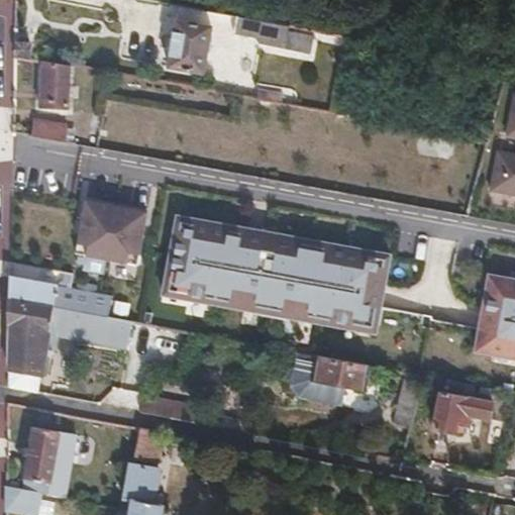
[(289,25),(236,15),(232,33),(258,38),(256,42),(308,53),(312,35),(288,30),(289,25)]
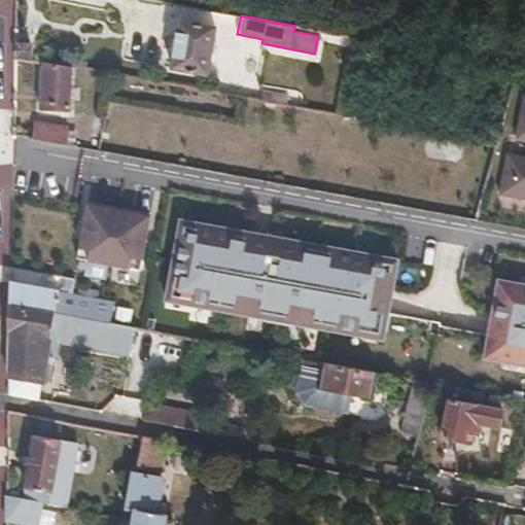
[(173,70),(205,75),(214,27),(177,21),(168,68),(173,70)]
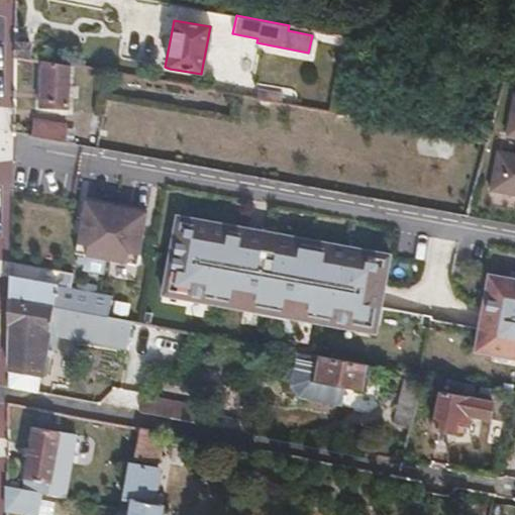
[(29,43),(13,41),(13,57),(28,59),(29,43)]
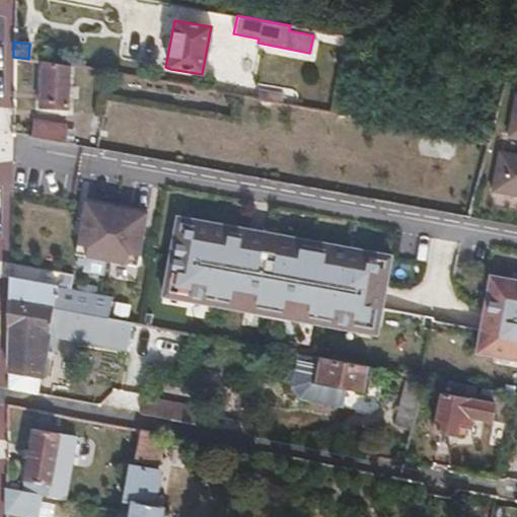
[(65,109),(69,66),(42,62),(38,106),(65,109)]
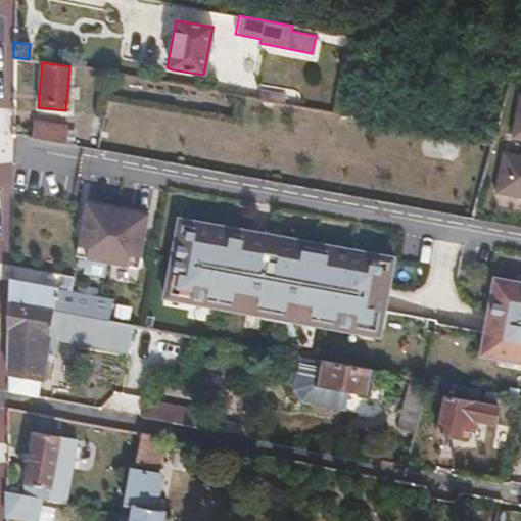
[(221,79),(203,75),(172,69),(170,81),(219,89),(221,79)]
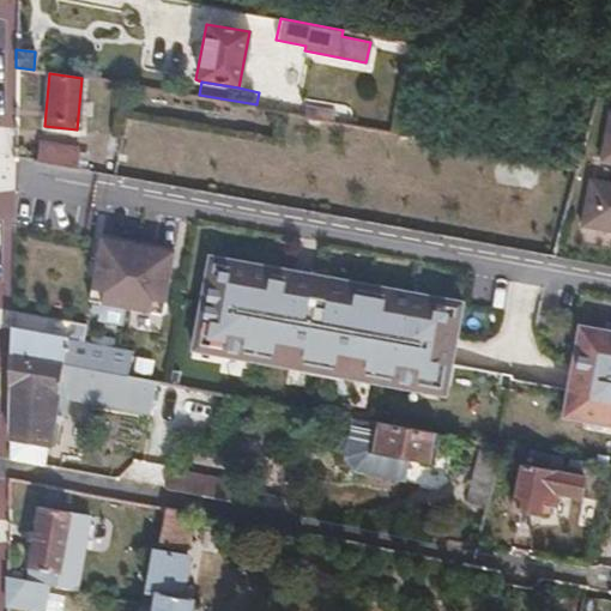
[(301,113),(303,98),(274,92),(271,107),(301,113)]
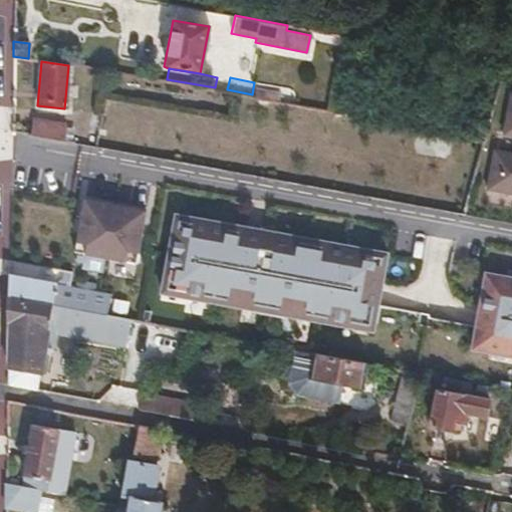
[(254,99),(276,103),(278,93),(255,89),(254,99)]
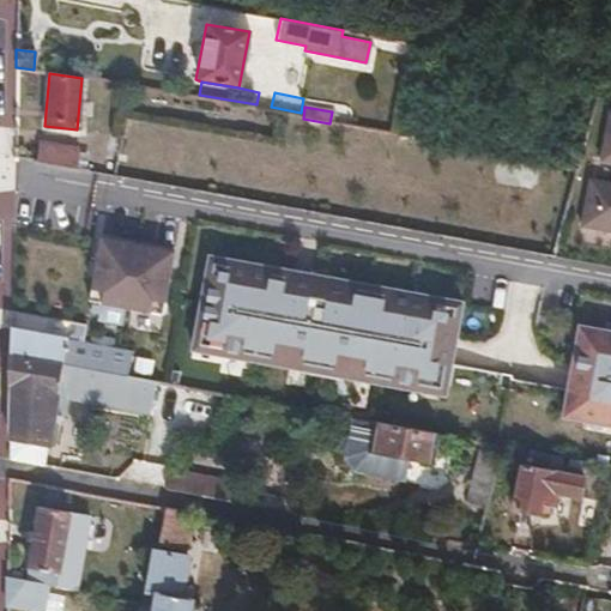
[(610,107),(606,107),(599,158),(610,159),(610,107)]
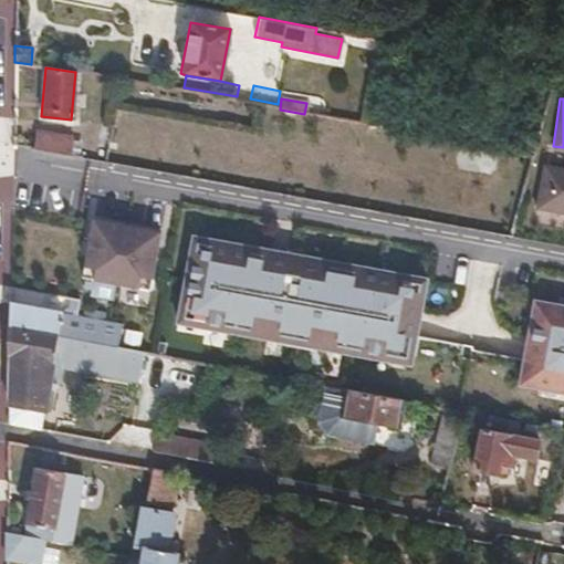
[(33,126),(12,123),(12,145),(106,162),(110,133),(94,131),(93,145),(81,144),(81,141),(74,139),(74,137),(33,131),(33,126)]
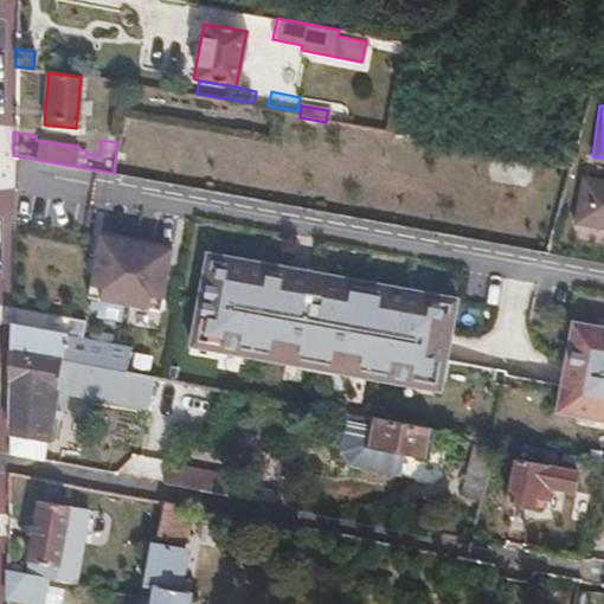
[(603,175),(578,174),(573,223),(603,225),(603,175)]
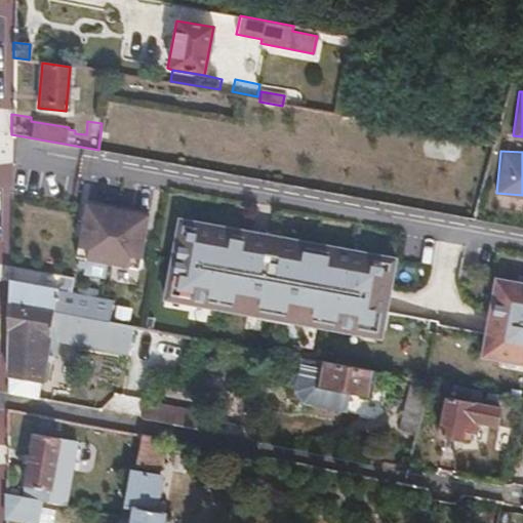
[(396,250),(179,215),(166,297),(383,333),(396,250)]
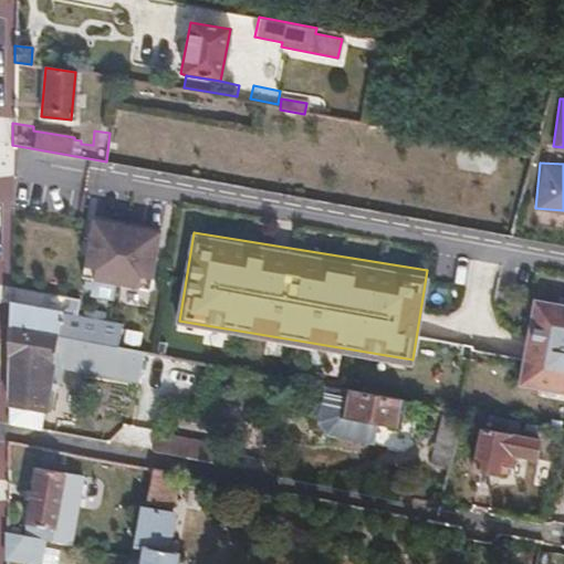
[(45,242),(10,236),(10,288),(76,300),(74,314),(98,319),(121,322),(133,258),(45,242)]
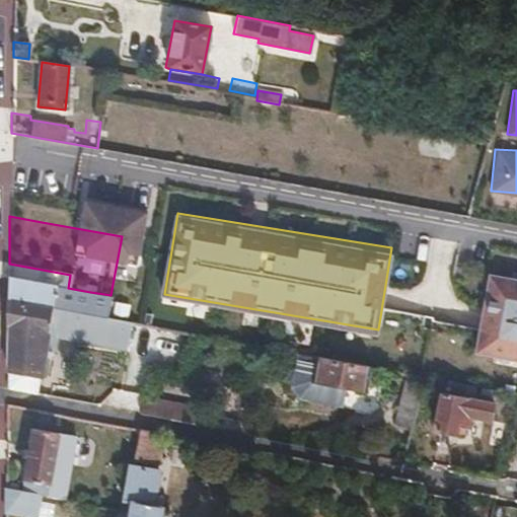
[(516,274),(487,270),(474,352),(516,357),(516,274)]
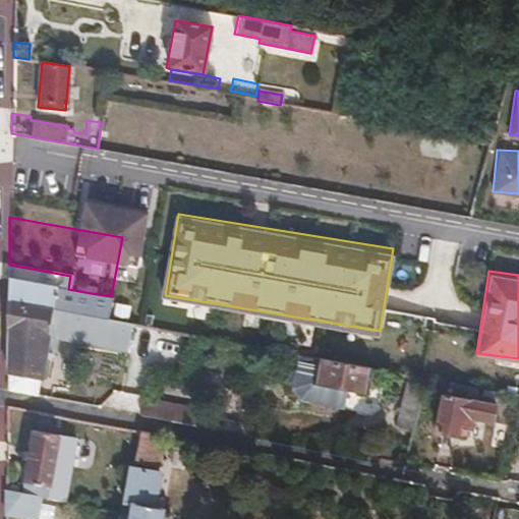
[(68,289),(9,277),(8,299),(88,314),(91,293),(68,289)]
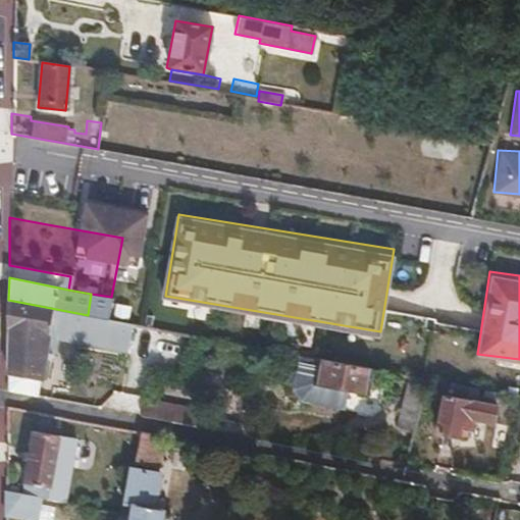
[(91,294),(88,315),(107,319),(111,297),(91,294)]
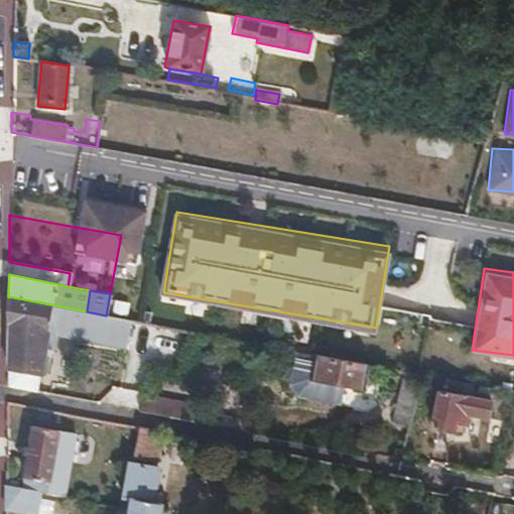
[(87,311),(8,296),(6,387),(39,393),(42,374),(53,375),(60,329),(127,342),(131,336),(132,320),(106,315),(87,311)]
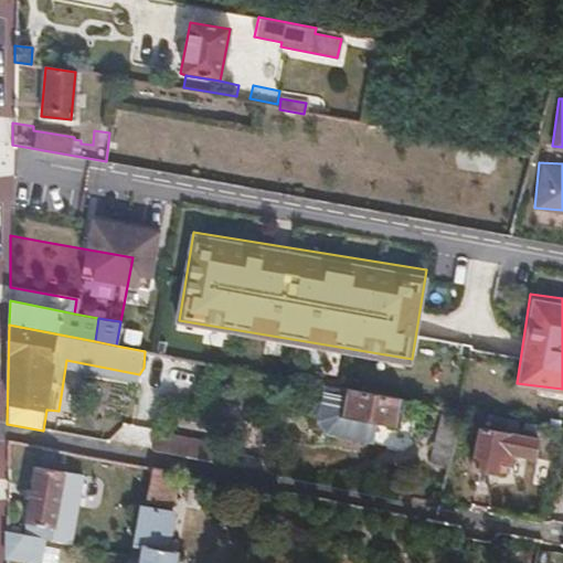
[(145,351),(144,368),(169,372),(171,356),(145,351)]
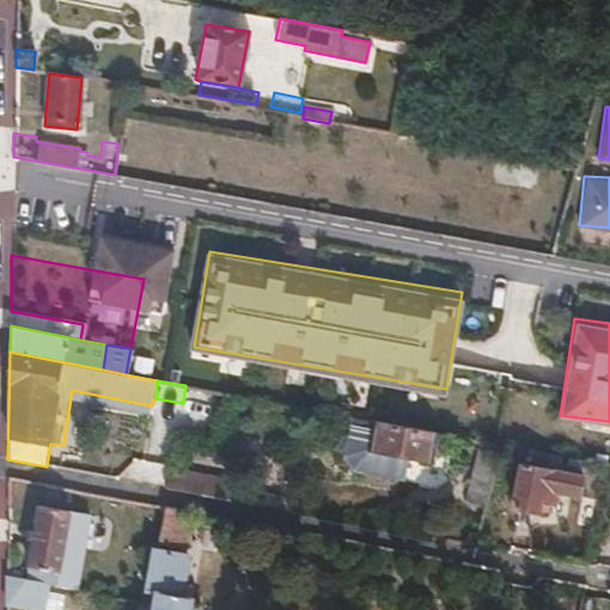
[(409,456),(431,459),(437,432),(351,415),(343,457),(353,471),(404,480),(409,456)]
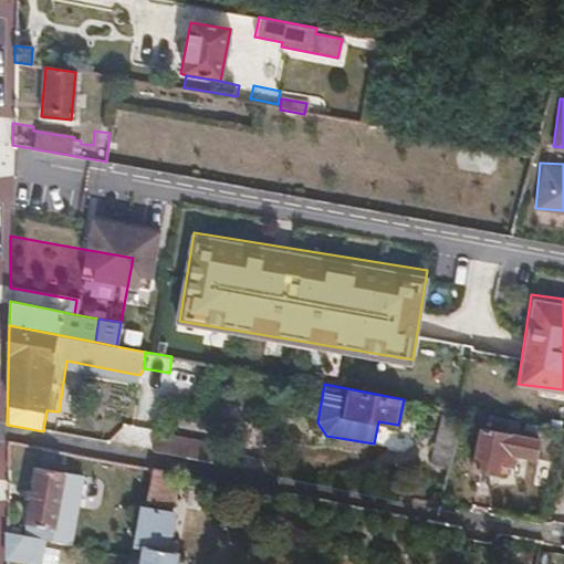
[(431,462),(448,467),(462,409),(446,406),(431,462)]
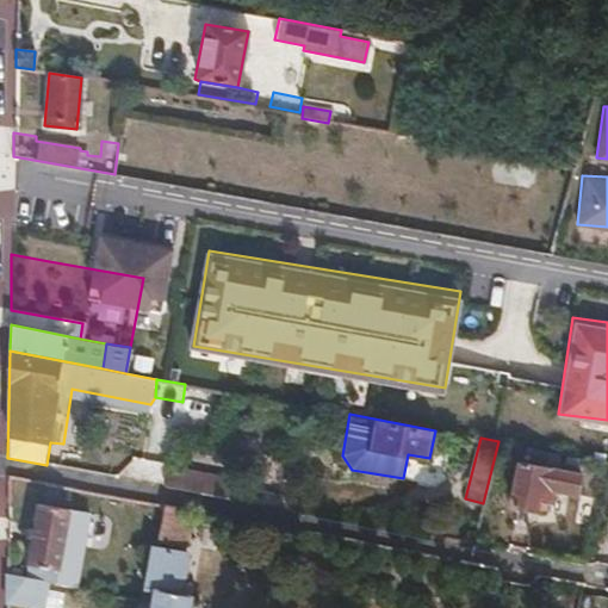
[(557,452),(523,446),(520,460),(516,459),(507,504),(537,510),(539,500),(551,502),(553,490),(576,494),(581,472),(554,466),(557,452)]
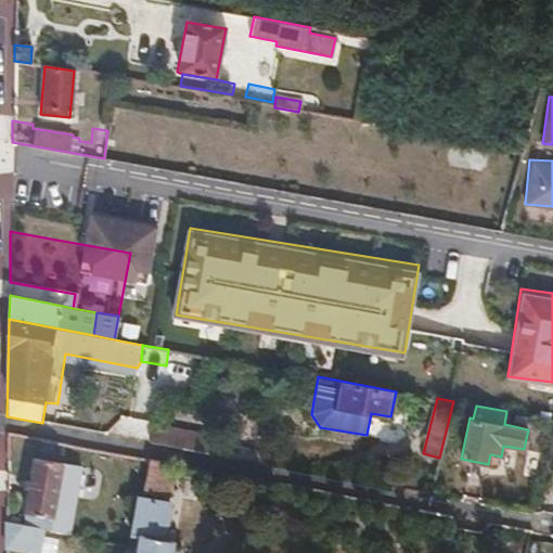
[(117,423),(114,436),(129,439),(131,426),(117,423)]
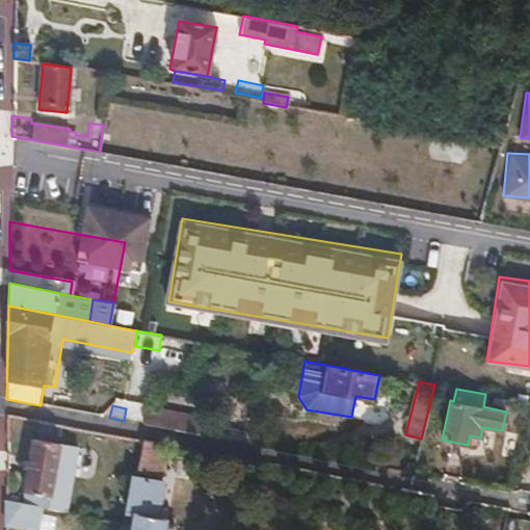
[(147,406),(142,424),(201,435),(204,418),(147,406)]
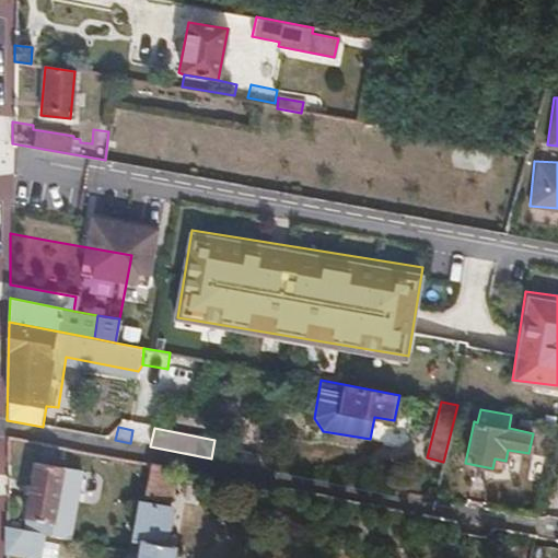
[(35,464),(22,531),(43,534),(59,536),(68,491),(77,492),(81,473),(35,464)]
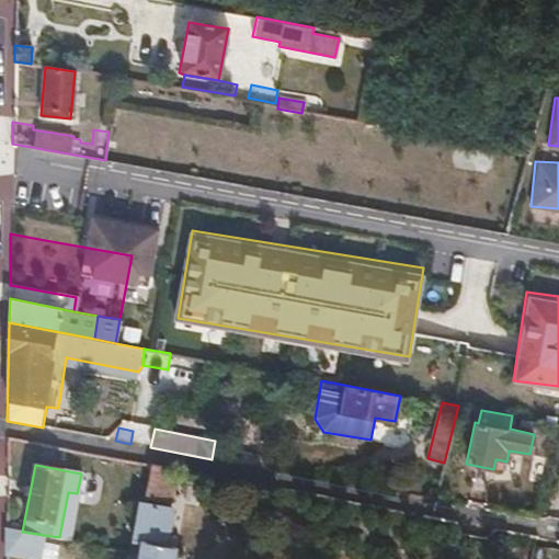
[(172,508),(145,502),(138,500),(130,542),(140,545),(137,558),(163,558),(166,545),(172,508)]
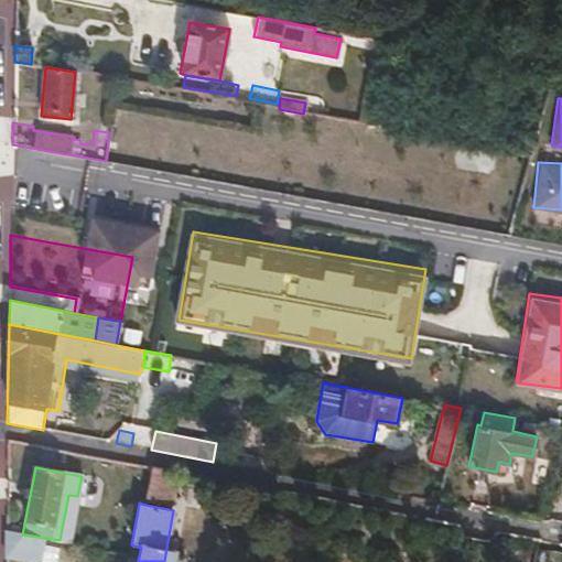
[(4,531),(3,558),(30,561),(39,561),(40,558),(43,546),(43,538),(22,535),(4,531)]
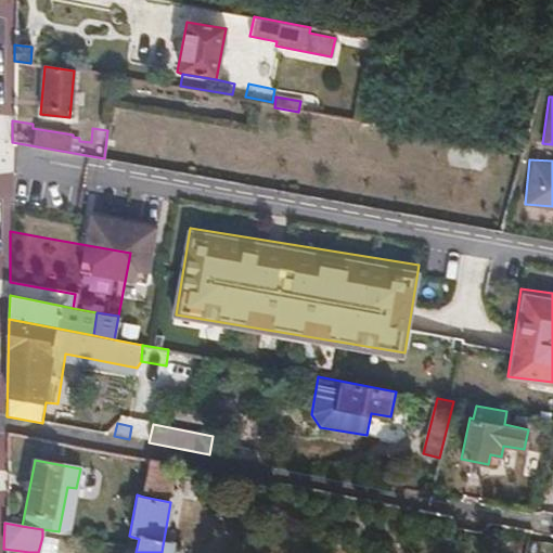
[(42,537),(39,549),(59,552),(61,540),(42,537)]
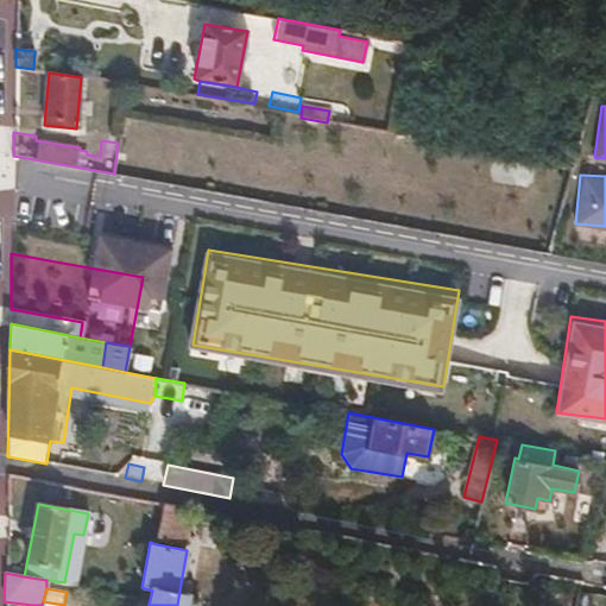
[(188,605),(190,593),(180,591),(177,605),(188,605)]
